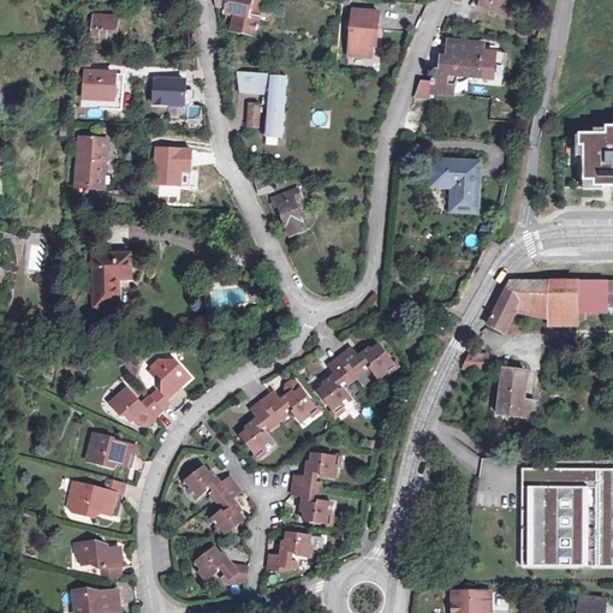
[(249,3),(249,0),(225,0),(224,10),(239,13),(232,18),(230,25),(253,31),(257,5),(249,3)]
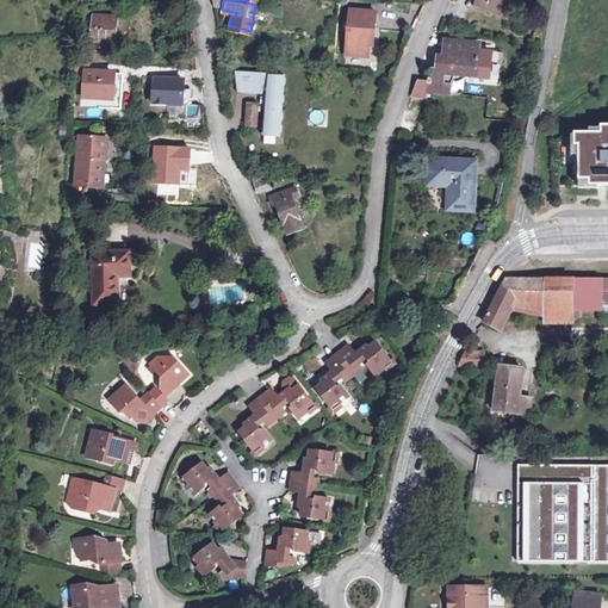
[(488,1),(484,7),(495,12),(497,5),(488,1)]
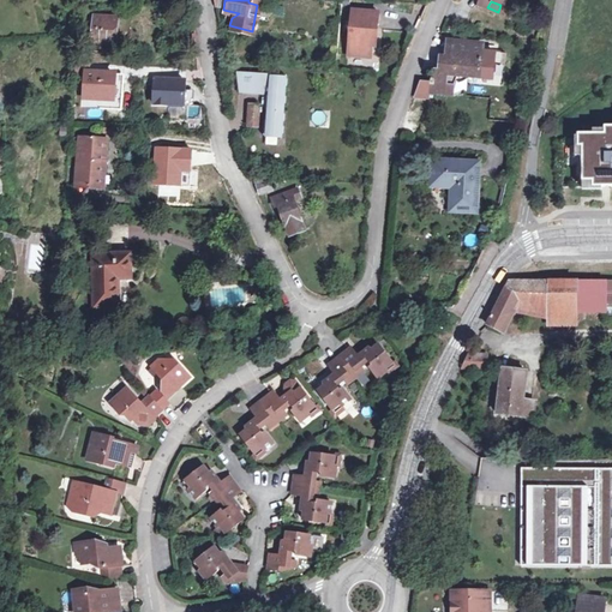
[(377,11),(351,9),(346,54),(369,57),(371,34),(375,34),(377,11)]
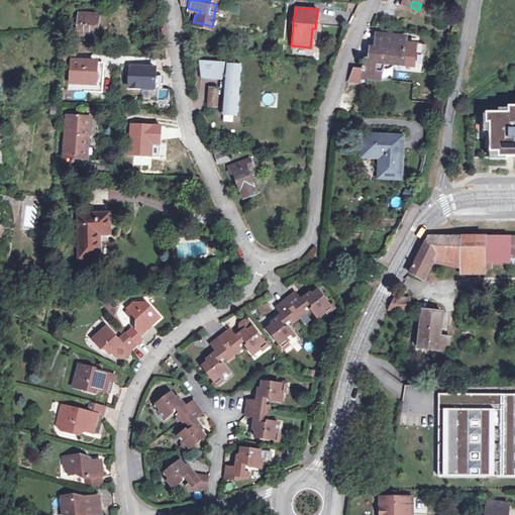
[(75,32),(92,33),(94,16),(76,15),(75,32)]
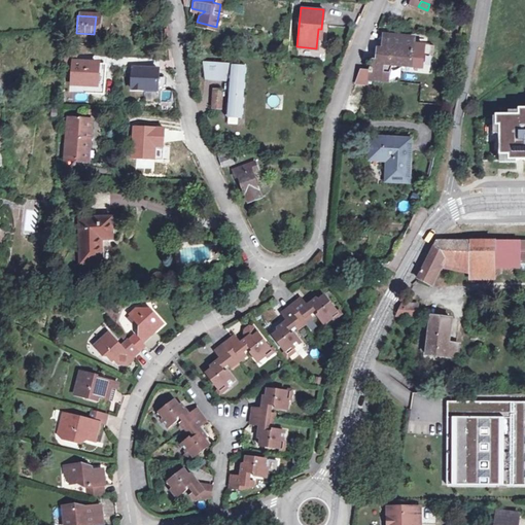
[(366,78),(379,79),(380,72),(387,72),(391,64),(421,66),(423,43),(412,42),(412,35),(382,33),(381,47),(376,46),(375,54),(378,54),(377,60),(372,59),(366,69),(358,69),(354,81),(365,83),(366,78)]
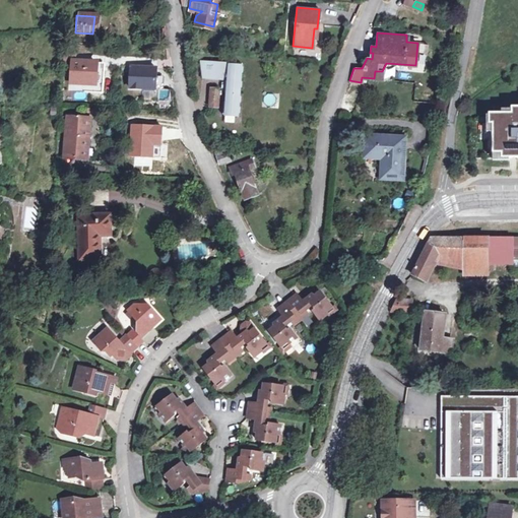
[(81,89),(100,91),(101,70),(92,70),(93,61),(70,59),(68,81),(82,82),(81,89)]
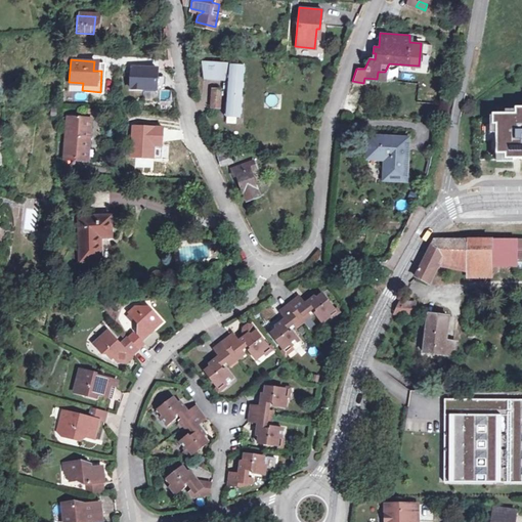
[(219,76),(220,68),(220,62),(199,60),(203,75),(219,76)]
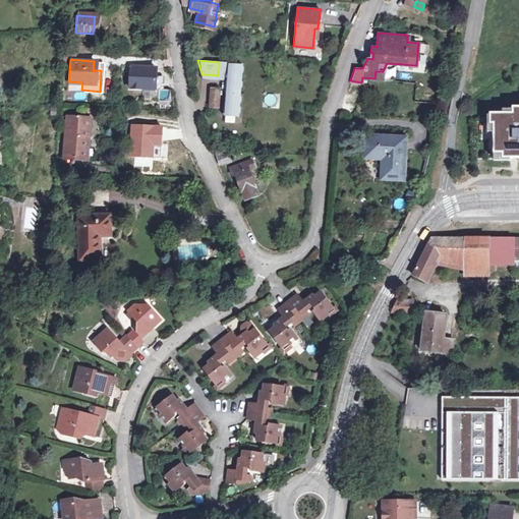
[(226,68),(219,67),(218,75),(218,78),(223,78),(221,112),(237,114),(238,92),(234,92),(235,88),(239,88),(241,63),(226,62),(226,68)]
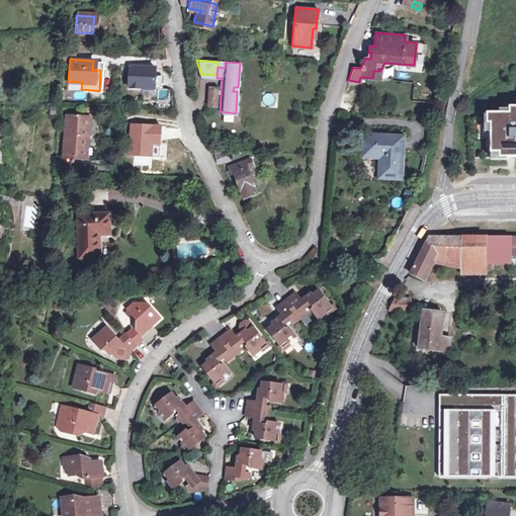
[(153,67),(127,65),(126,86),(141,86),(141,89),(152,90),(153,67)]
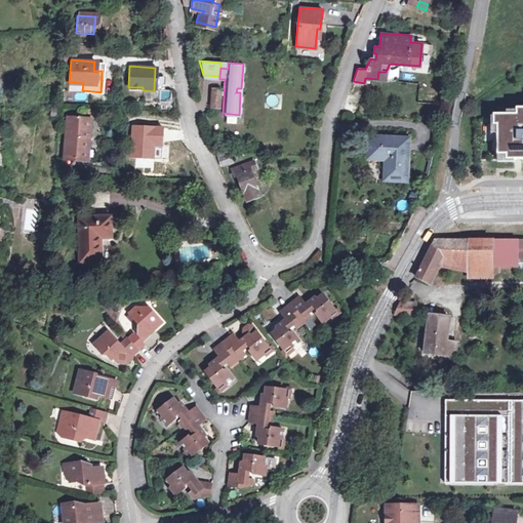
[(217,106),(219,88),(211,87),(210,106),(217,106)]
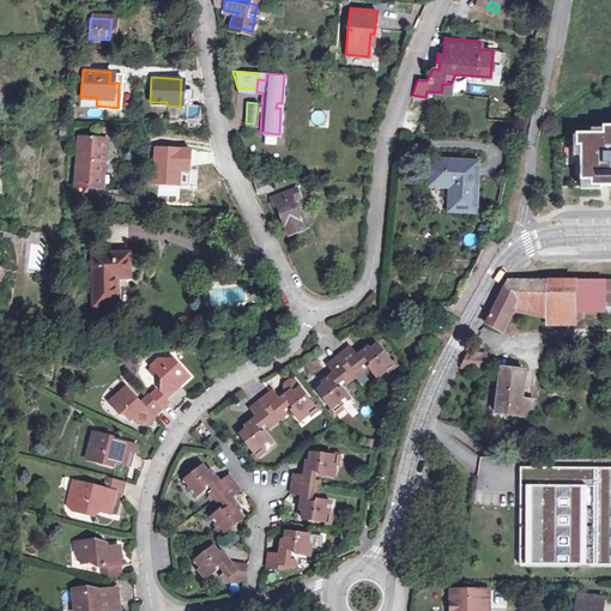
[(308,110),(310,123),(324,122),(322,108),(308,110)]
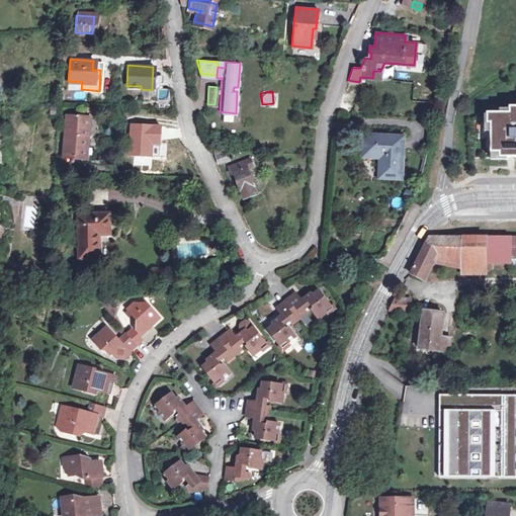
[(496,106),(496,152),(504,152),(504,156),(510,156),(515,156),(515,105),(515,106),(496,106)]
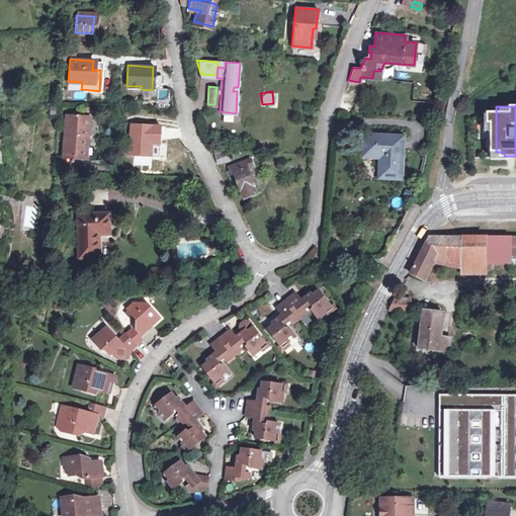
[(63,156),(83,157),(86,116),(66,114),(63,156)]
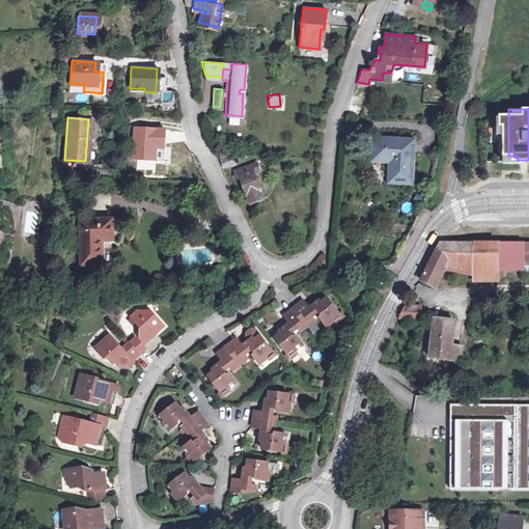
[(369,159),(387,160),(386,181),(409,182),(412,139),(370,136),(369,159)]
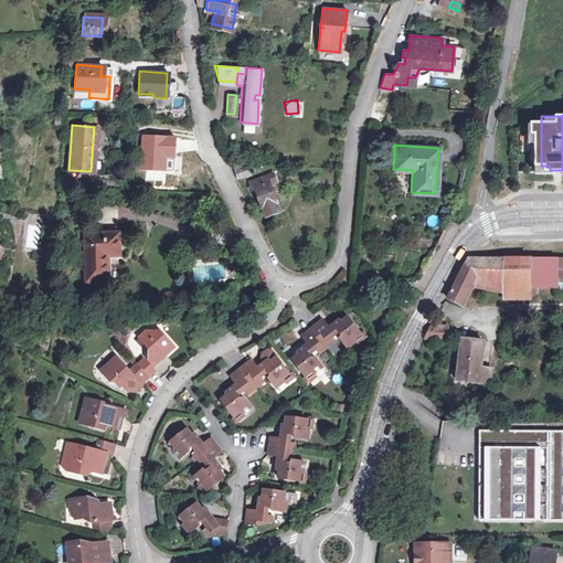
[(204,166),(197,148),(186,147),(184,163),(204,166)]
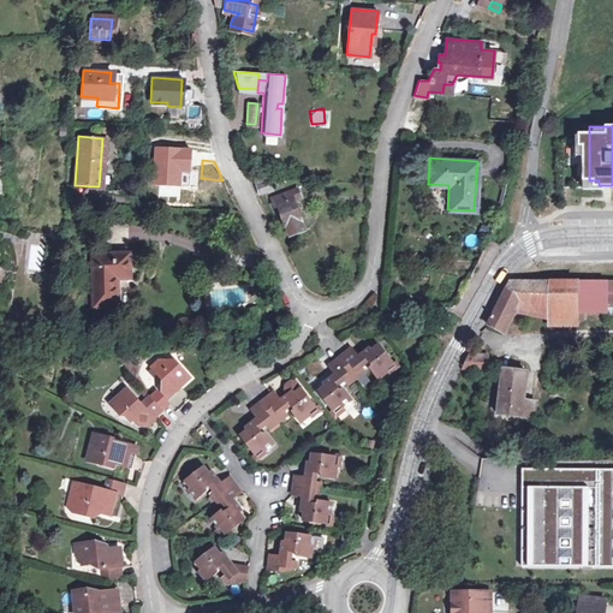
[(250,177),(257,192),(272,188),(269,179),(262,182),(261,177),(250,177)]
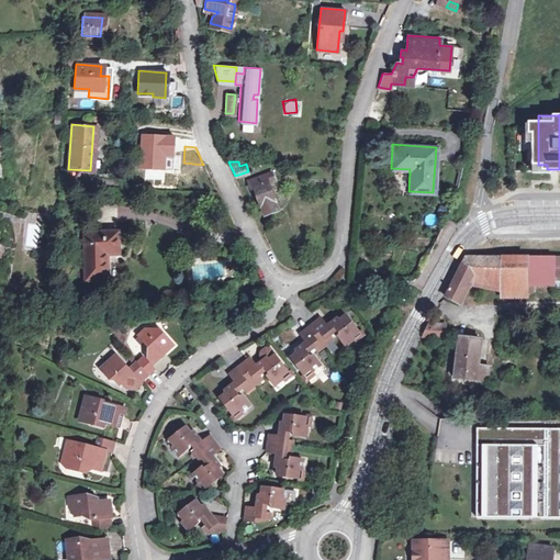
[(264,172),(267,181),(273,178),(270,170),(264,172)]
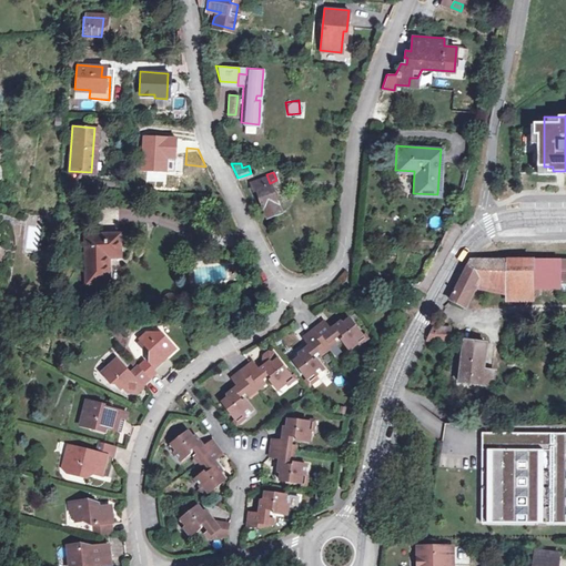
[(270,183),(266,174),(249,181),(252,190),(258,188),(268,214),(280,210),(270,183)]
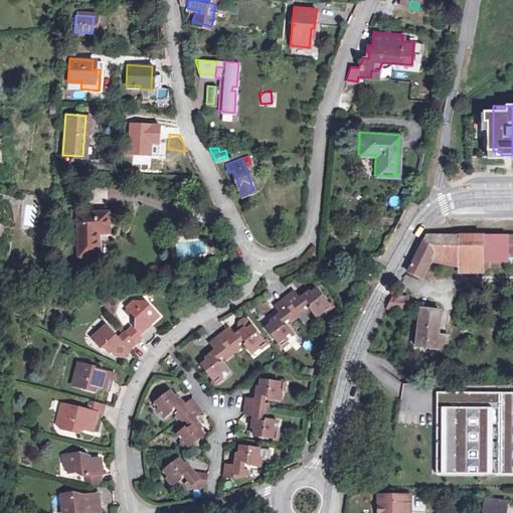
[(109,231),(108,211),(76,211),(77,255),(98,255),(98,231),(109,231)]
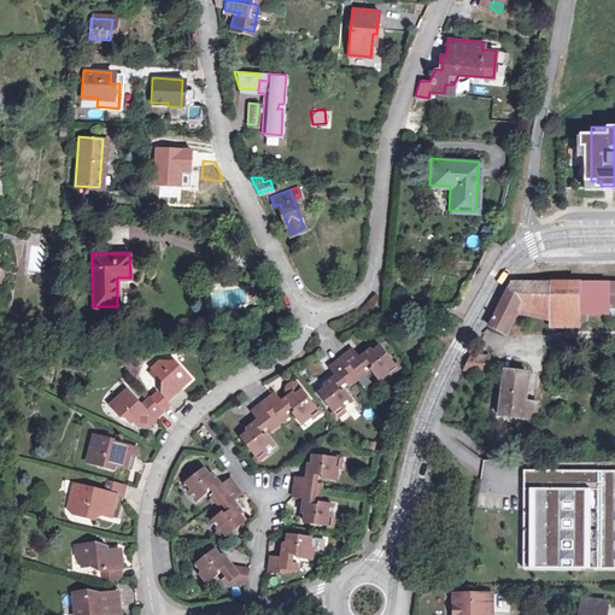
[(578,279),(548,280),(508,280),(493,310),(487,324),(501,332),(511,310),(546,317),(546,312),(579,314),(578,279)]
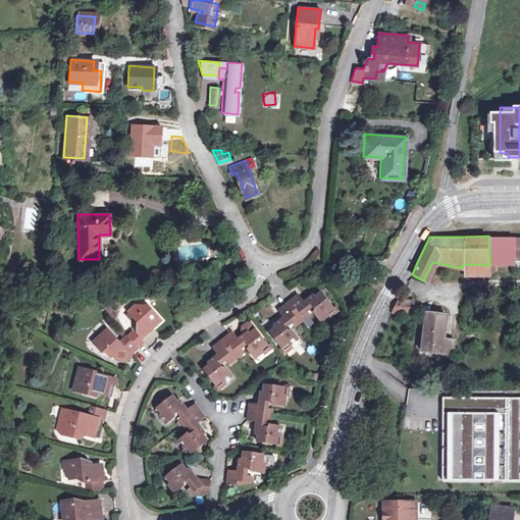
[(489,265),(462,264),(462,268),(462,276),(489,276),(489,265)]
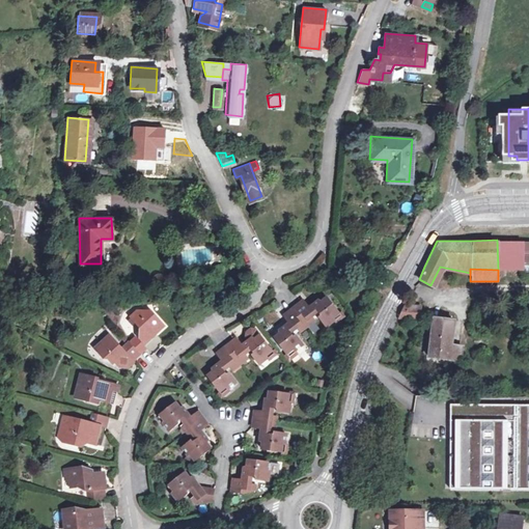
[(317,300),(314,302),(317,306),(314,308),(316,310),(317,312),(316,313),(325,326),(332,319),(331,317),(338,312),(326,297),(319,302),(317,300)]
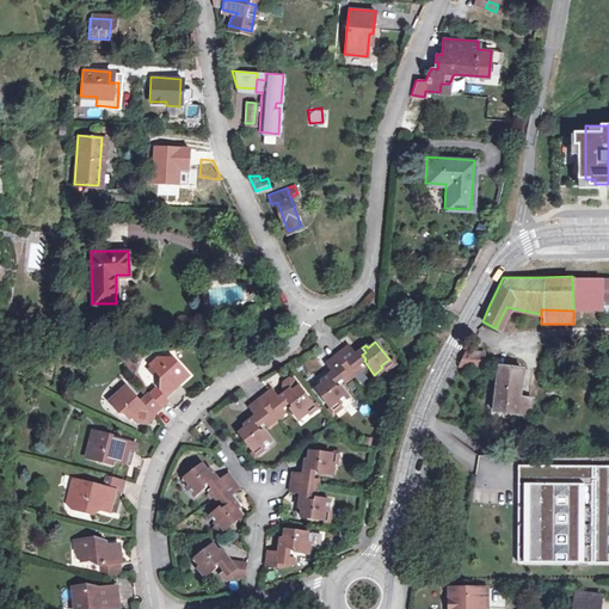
[(325,362),(332,370),(336,375),(338,374),(339,376),(343,382),(361,368),(357,363),(355,361),(357,358),(354,354),(348,345),(345,348),(327,361),(325,362)]
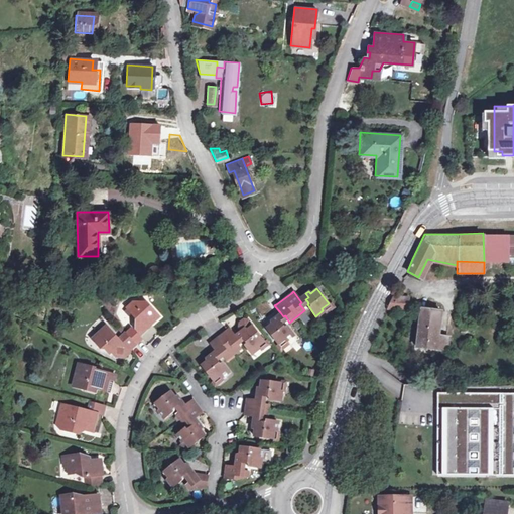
[(308,297),(305,293),(298,298),(301,302),(299,304),(301,306),(307,301),(305,299),(308,297)]
